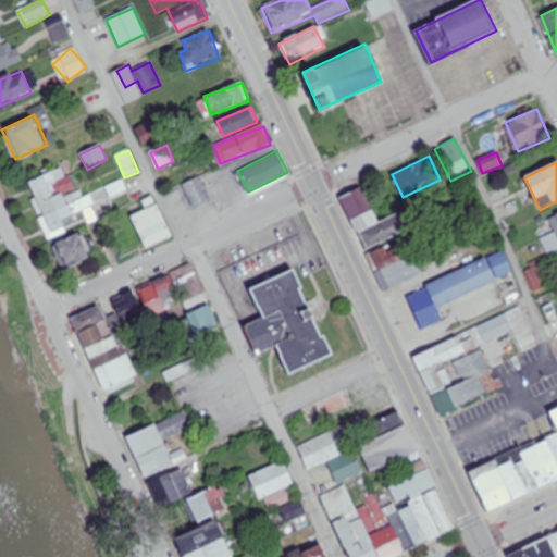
[(29,184),(49,227),(99,205),(94,193),(78,199),(64,168),(29,184)]
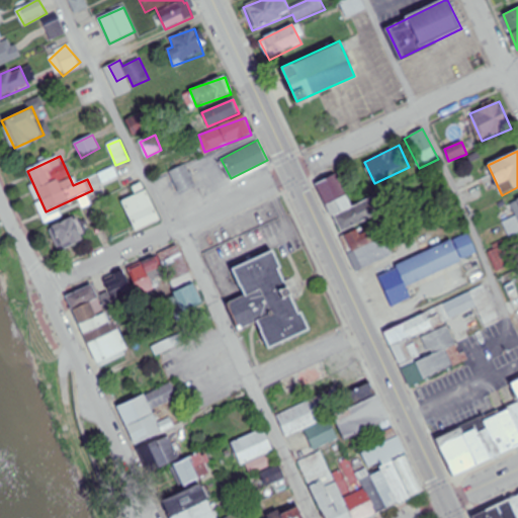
[(170,171),(180,192),(199,183),(189,162),(170,171)]
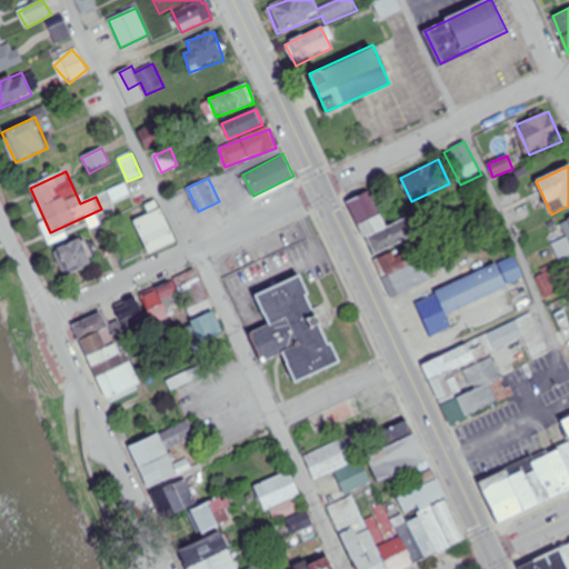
[(108,191),(113,202),(130,195),(125,183),(108,191)]
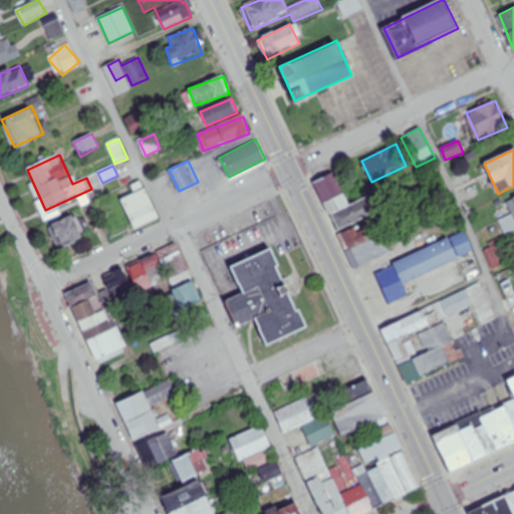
[(331,213),(316,181),(334,172),(349,205),(331,213)]
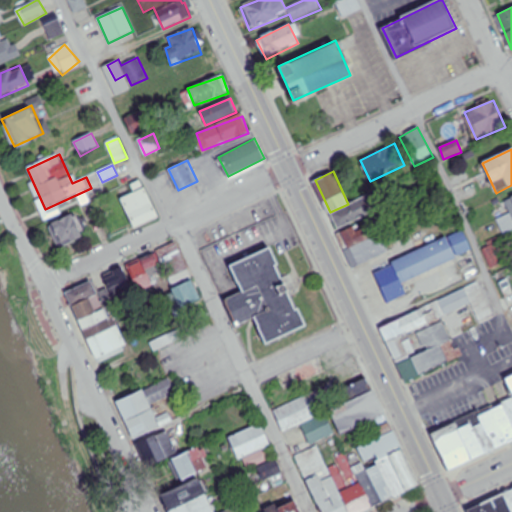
[(116,190),(134,228),(160,216),(141,178),(116,190)]
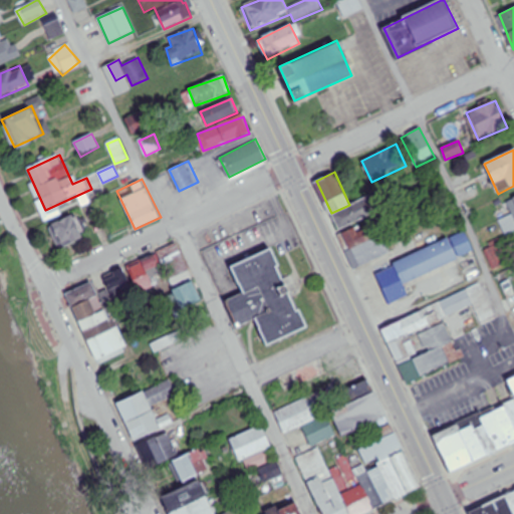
[(340,233),(331,213),(349,205),(377,192),(387,212),(361,223),(340,233)]
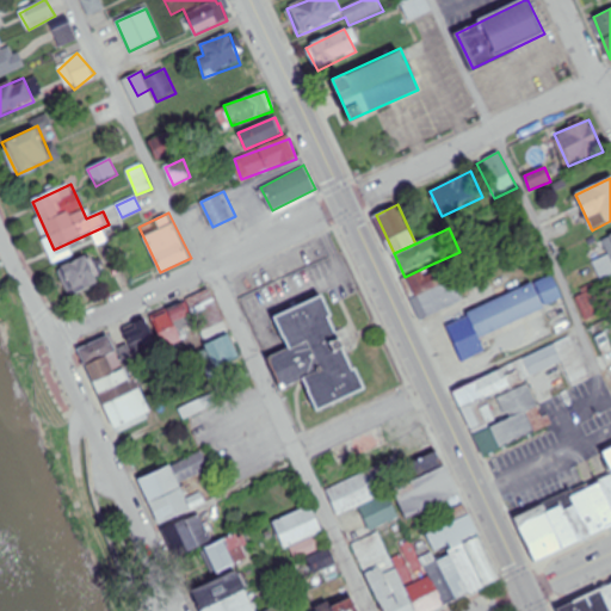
[(61,267),(72,290),(102,276),(91,253),(61,267)]
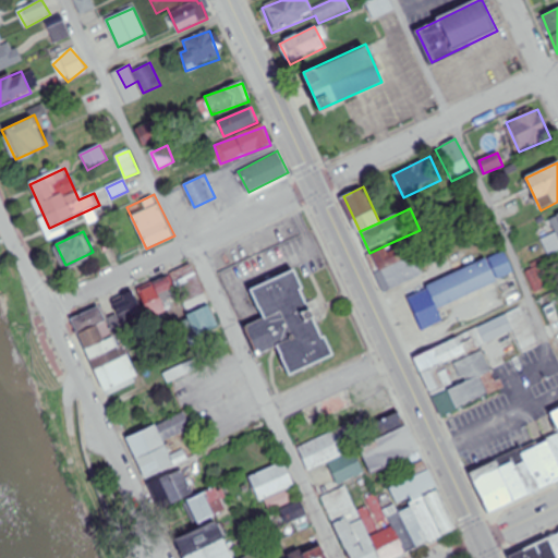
[(543,240),(549,255),(557,251),(557,238),(556,233),(543,240)]
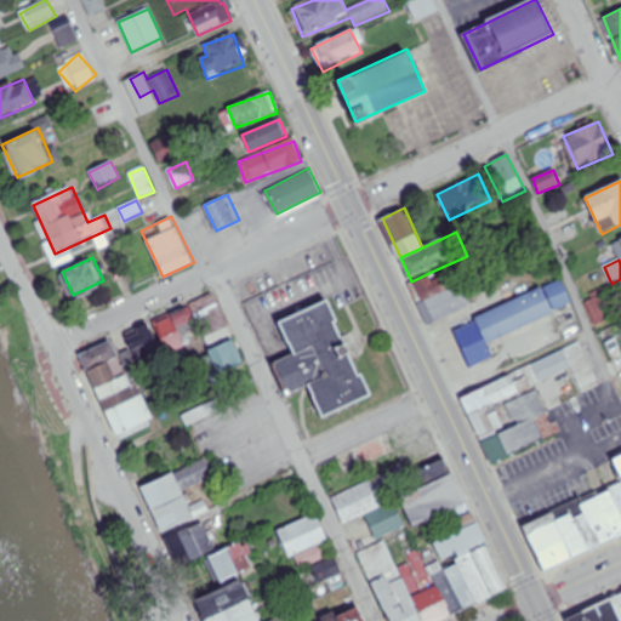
[(421,302),(411,281),(437,269),(446,291),(421,302)]
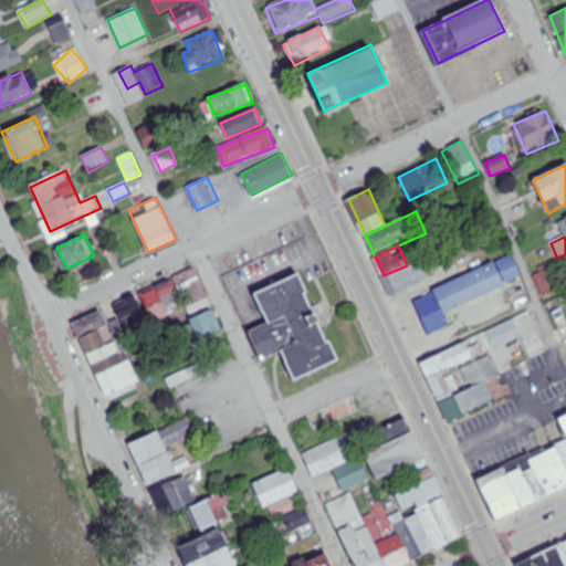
[(384,275),(391,293),(433,274),(425,257),(407,265),(384,275)]
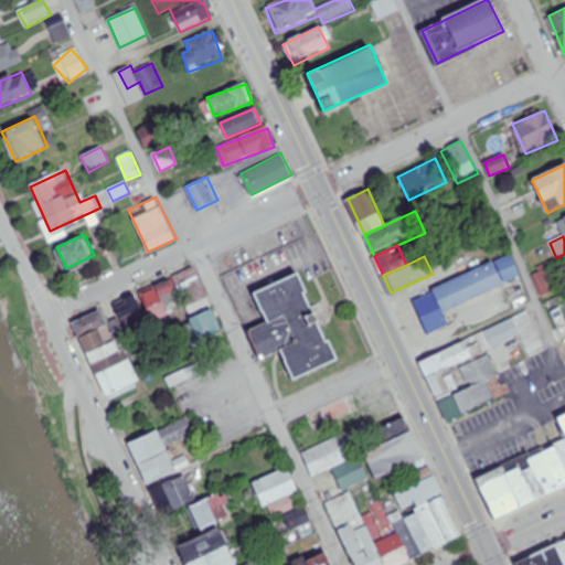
[(413,299),(425,327),(507,288),(493,262),(413,299)]
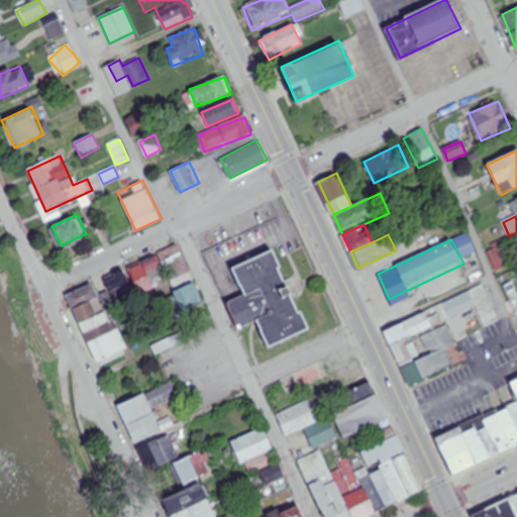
[(181,315),(202,307),(180,244),(159,252),(181,315)]
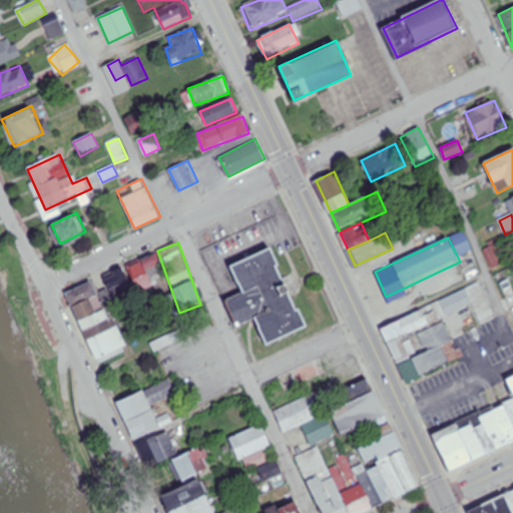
[(225,301),(236,326),(254,317),(267,344),(307,325),(294,297),(301,294),(292,275),(284,278),(270,246),(229,266),(242,293),(225,301)]
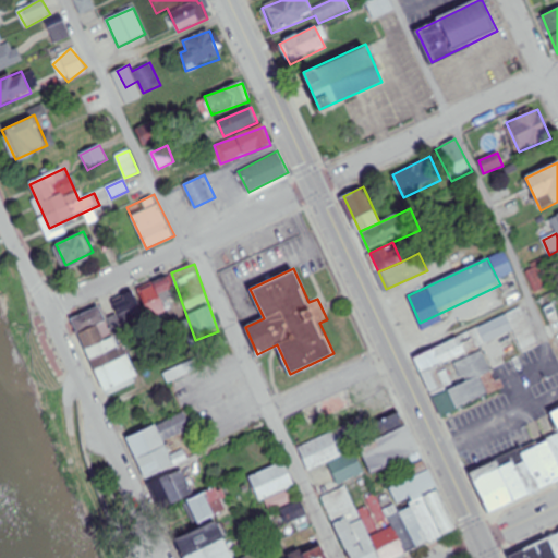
[(150,319),(166,312),(154,284),(138,292),(150,319)]
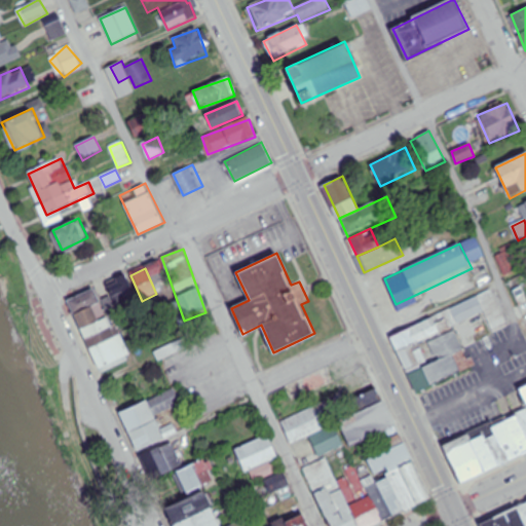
[(113,304),(135,296),(126,275),(105,284),(113,304)]
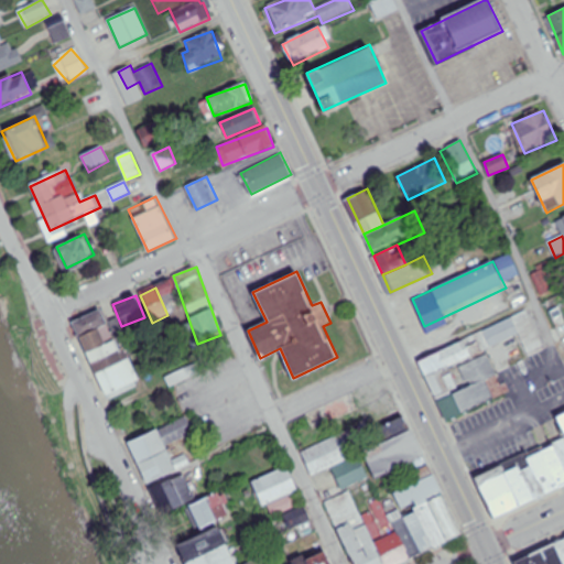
[(78,337),(71,321),(104,306),(111,322),(78,337)]
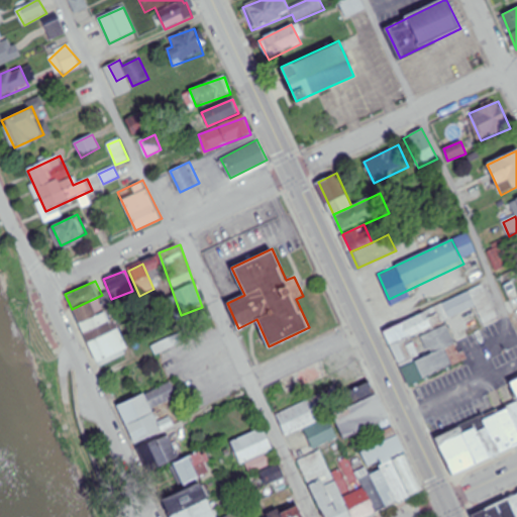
[(382,330),(398,365),(419,354),(410,334),(475,304),(485,325),(500,318),(484,283),(382,330)]
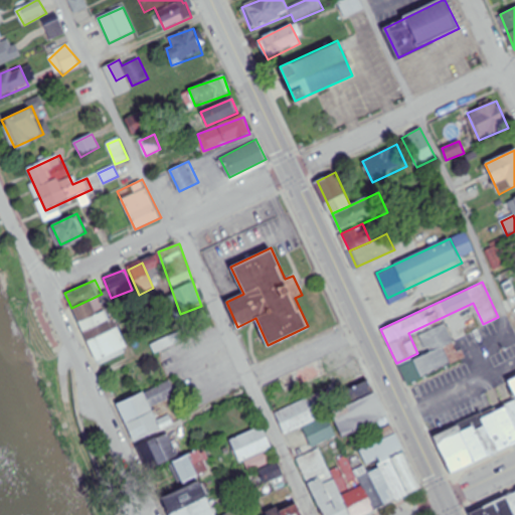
[(78,322),(71,308),(102,294),(108,308),(78,322)]
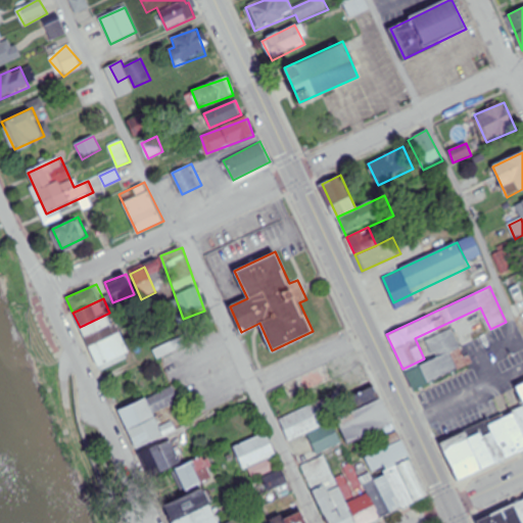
[(89,346),(80,327),(109,313),(119,332),(89,346)]
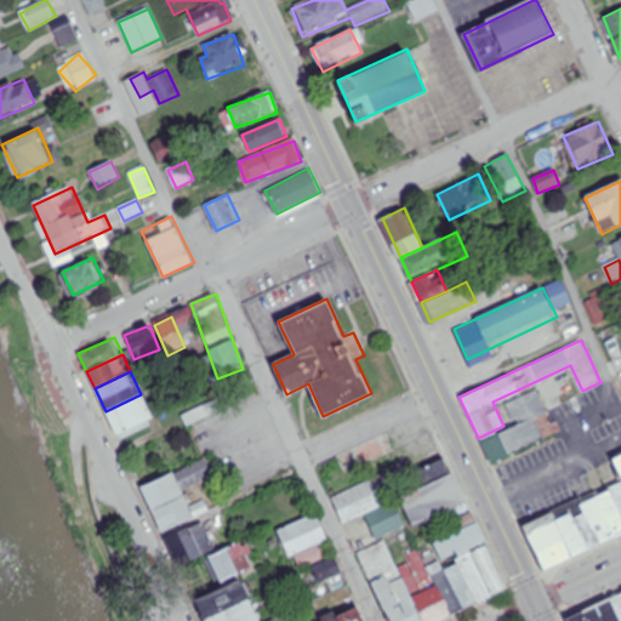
[(497,434),(507,457),(559,432),(540,391),(510,405),(518,423),(497,434)]
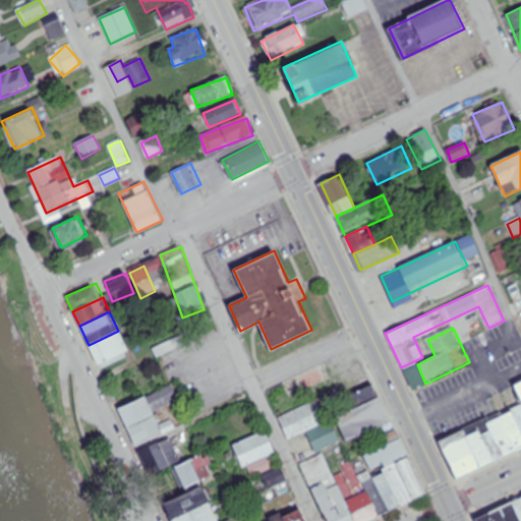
[(89,345),(98,364),(128,350),(118,331),(89,345)]
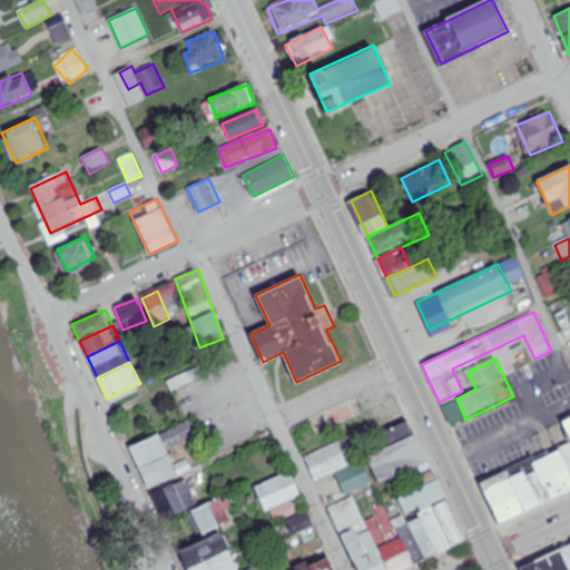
[(130,446),(148,487),(194,467),(189,458),(175,464),(168,451),(198,436),(190,420),(130,446)]
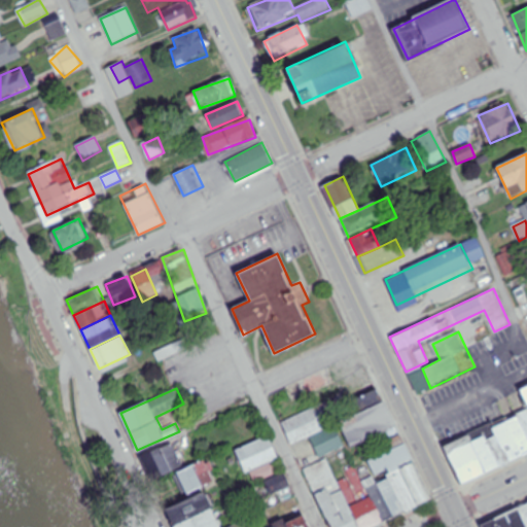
[(383,402),(376,388),(348,402),(355,416),(383,402)]
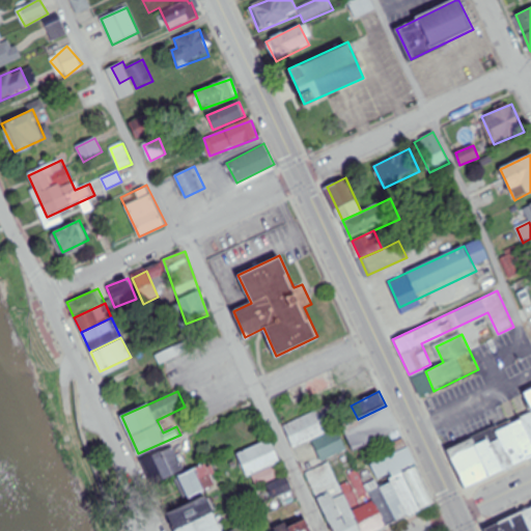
[(285,425),(296,447),(312,440),(341,426),(331,404),(285,425)]
